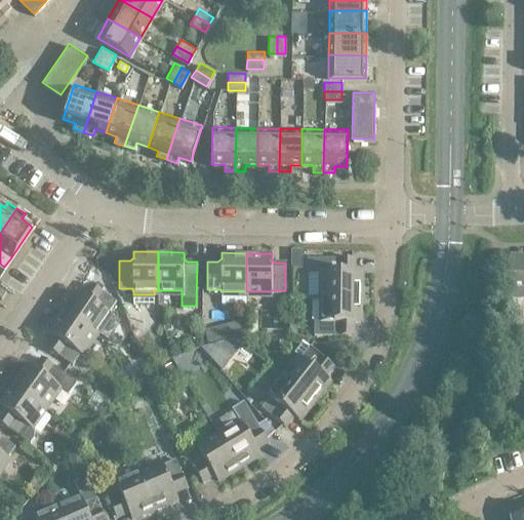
[(290,254),(289,267),(299,267),(300,255),(290,254)]
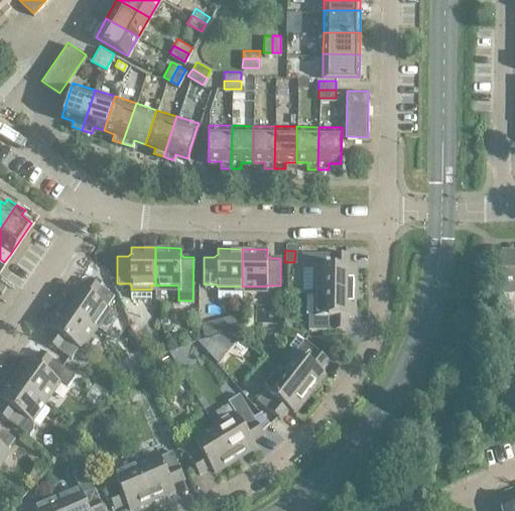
[(316,265),(315,289),(354,289),(354,265),(348,264),(345,261),(345,251),(301,251),(301,265),(316,265)]
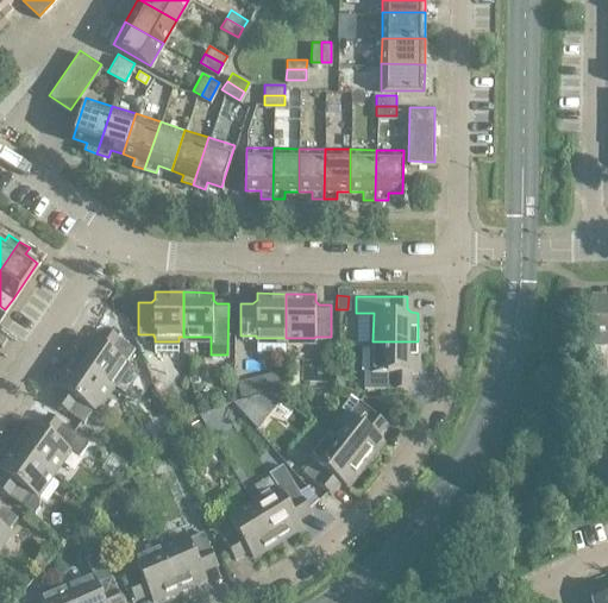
[(607,296),(591,296),(590,345),(607,345),(607,296)]
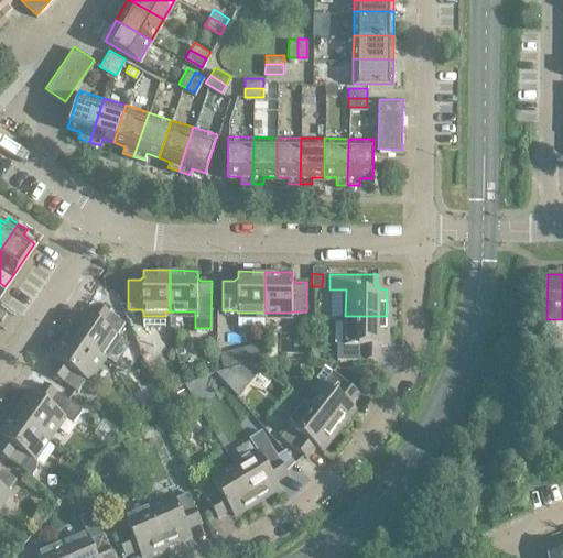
[(84,310),(68,332),(103,356),(118,334),(116,332),(125,320),(100,304),(94,313),(89,314),(84,310)]
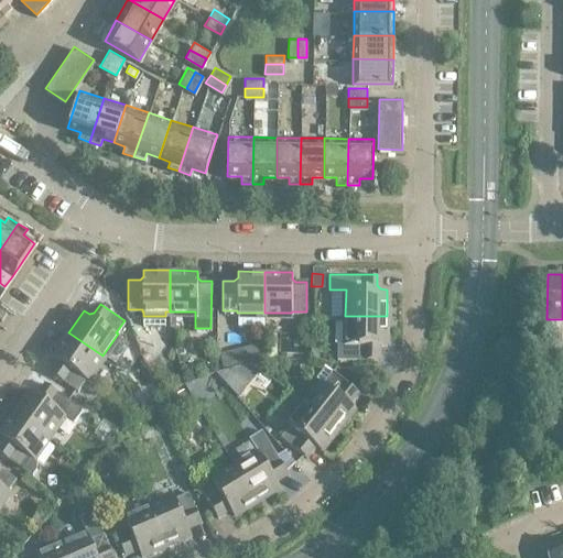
[(387,316),(345,316),(345,341),(337,341),(337,357),(376,358),(377,347),(379,343),(386,343),(387,316)]
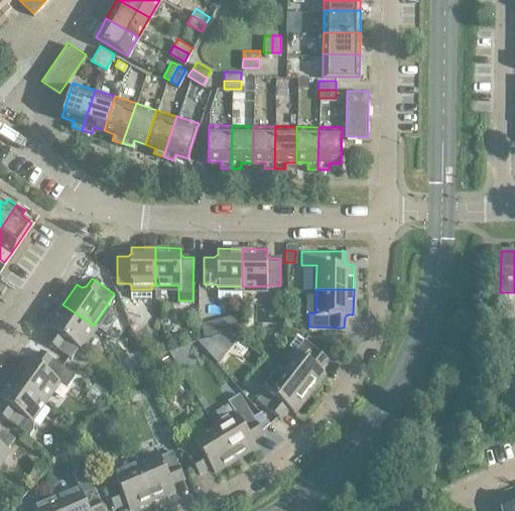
[(94,326),(62,304),(48,325),(53,329),(54,333),(48,341),(71,356),(79,345),(80,346),(94,326)]
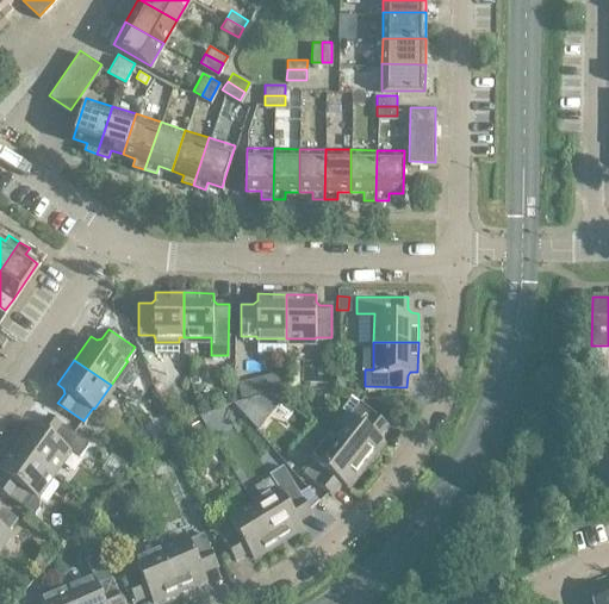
[(280,371),(269,373),(273,386),(284,384),(280,371)]
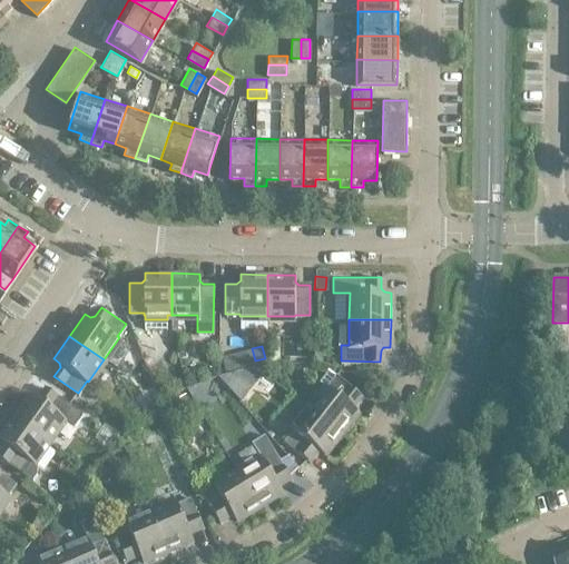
[(234,354),(224,356),(227,368),(237,365),(234,354)]
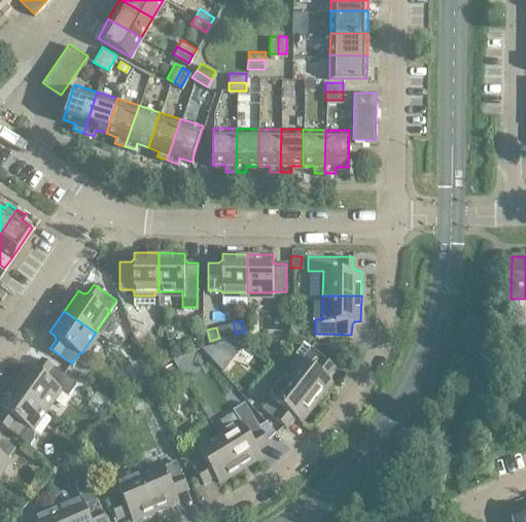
[(236,337),(202,345),(222,368),(242,342),(236,337)]
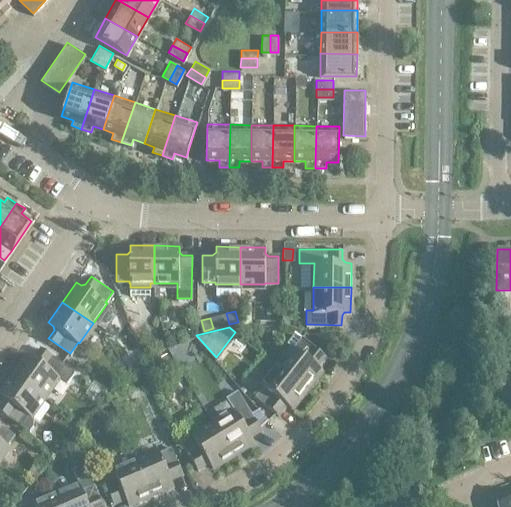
[(292,345),(276,364),(306,387),(321,368),(316,364),(316,360),(322,352),(301,335),(293,346),(292,345)]
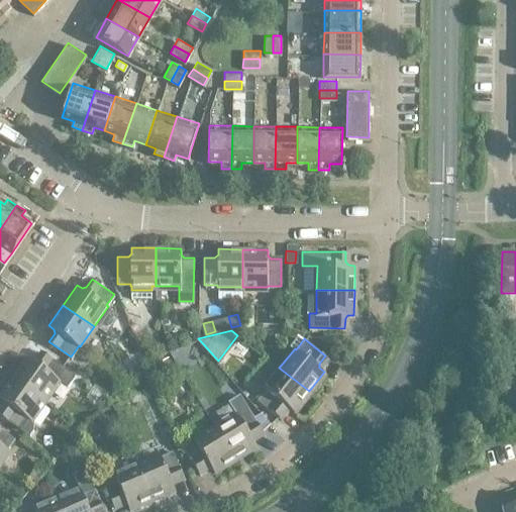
[(138,348),(124,356),(130,368),(144,359),(138,348)]
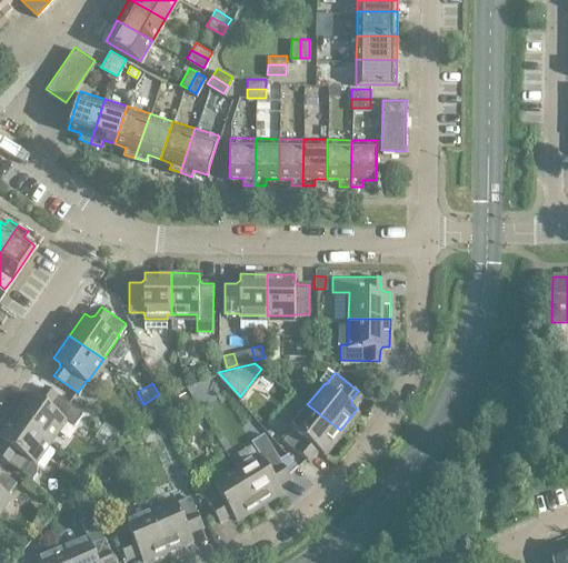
[(31,392),(15,414),(49,439),(65,418),(73,423),(82,411),(48,385),(41,394),(36,395),(31,392)]
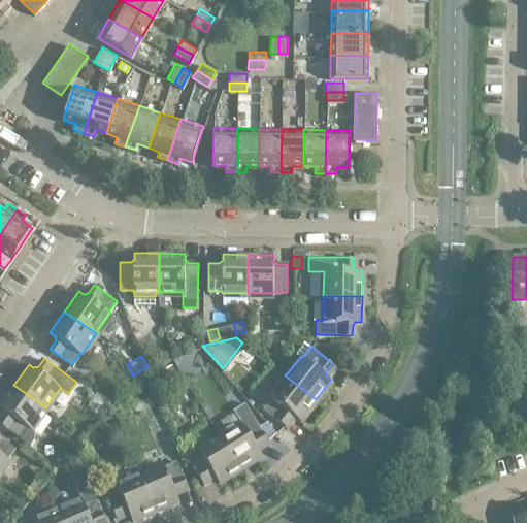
[(316,399),(285,376),(269,395),(271,396),(262,407),(285,424),(291,416),(295,416),(300,419),(316,399)]
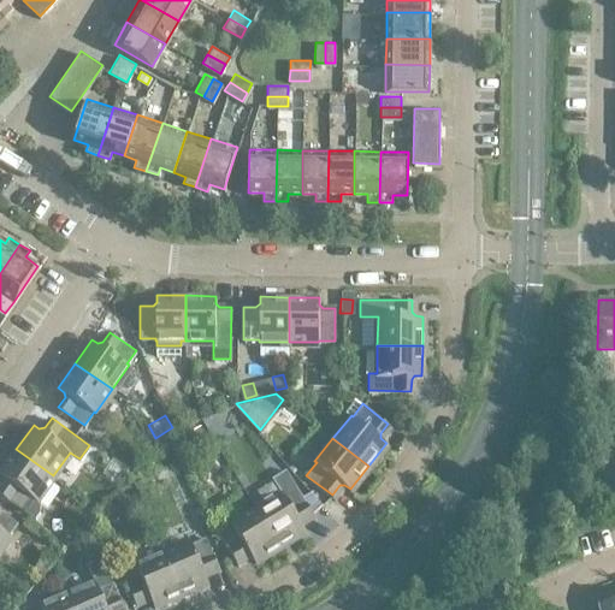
[(53,475),(16,449),(0,472),(0,474),(5,477),(6,481),(0,489),(0,492),(24,510),(34,498),(36,499),(53,475)]
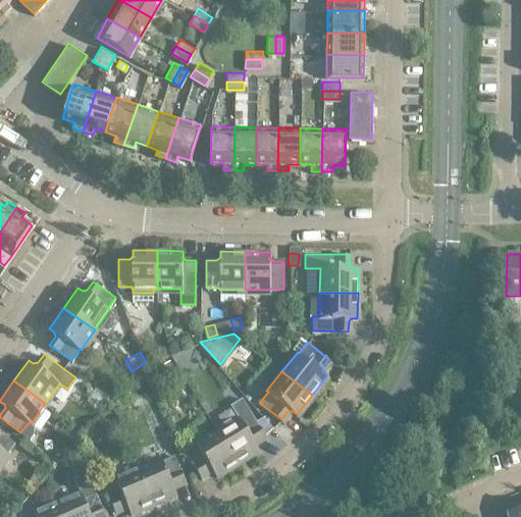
[(238,416),(217,429),(237,462),(258,449),(255,444),(256,440),(265,433),(242,396),(229,404),(238,416)]
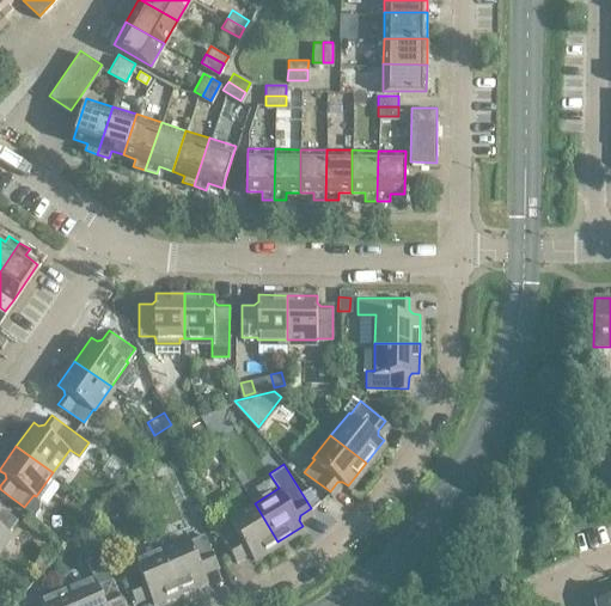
[(128,481),(114,488),(120,500),(134,494),(128,481)]
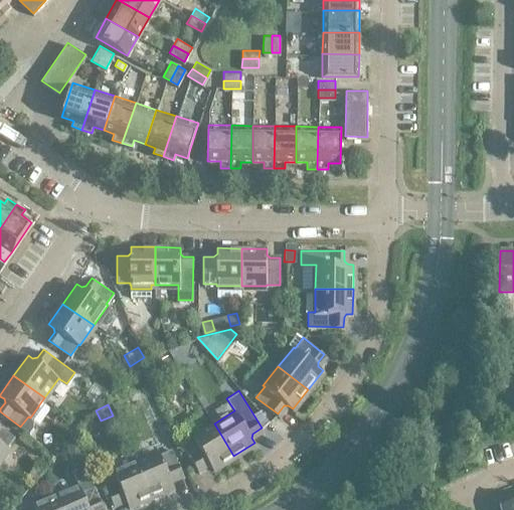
[(233,456),(214,423),(193,437),(194,438),(182,445),(197,468),(205,463),(209,464),(212,469),(233,456)]
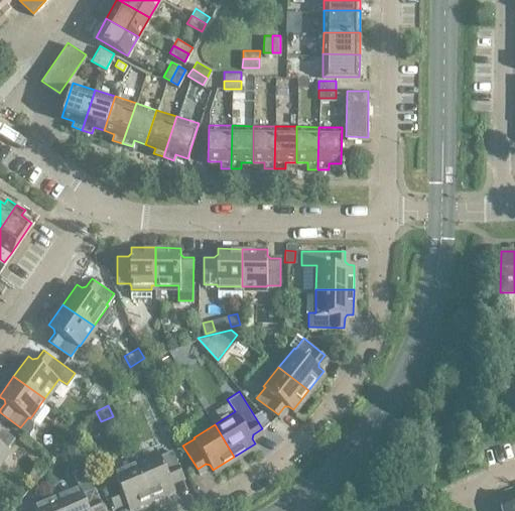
[(0,460),(8,448),(7,446),(14,436),(0,425),(0,460)]
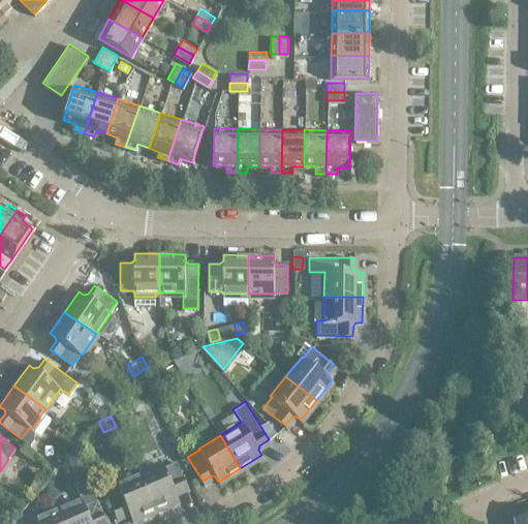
[(163,463),(140,473),(155,510),(179,499),(176,493),(178,490),(187,486),(177,460),(164,465),(163,463)]
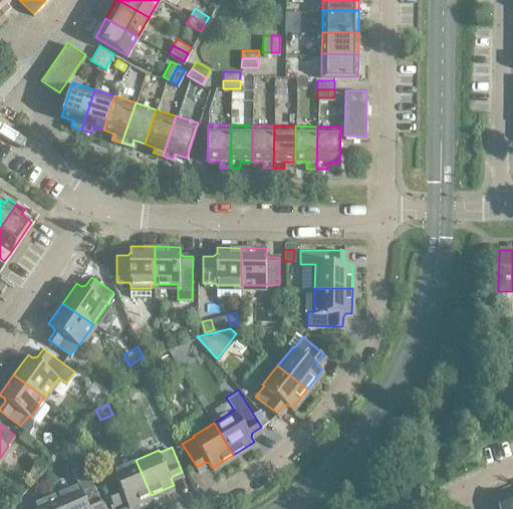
[(151,495),(136,460),(113,470),(113,472),(101,477),(112,502),(121,498),(125,499),(127,504),(151,495)]
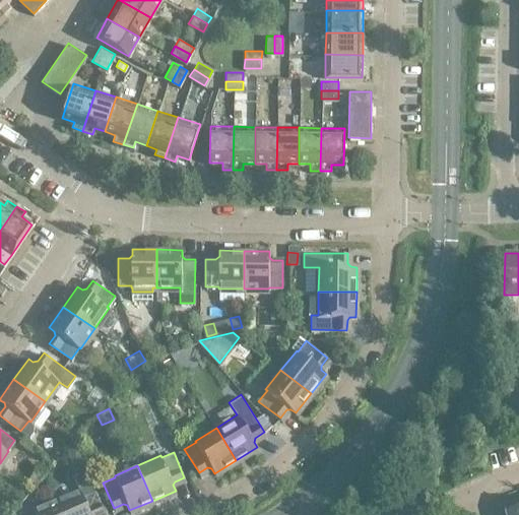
[(79,491),(57,500),(63,514),(95,514),(104,512),(84,466),(71,471),(79,491)]
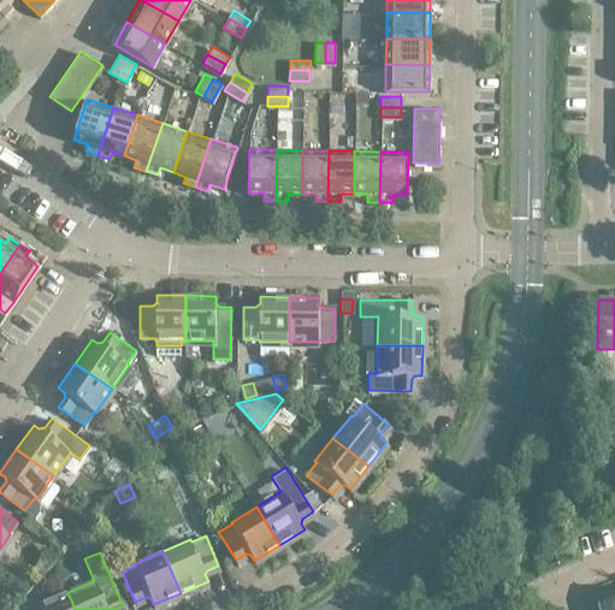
[(75,609),(67,592),(41,604),(41,606),(31,609),(75,609)]
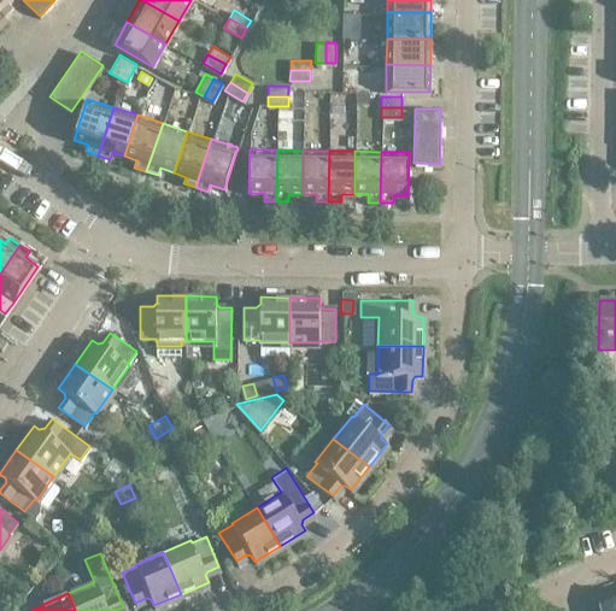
[(600,610),(615,610),(615,600),(600,605),(600,610)]
